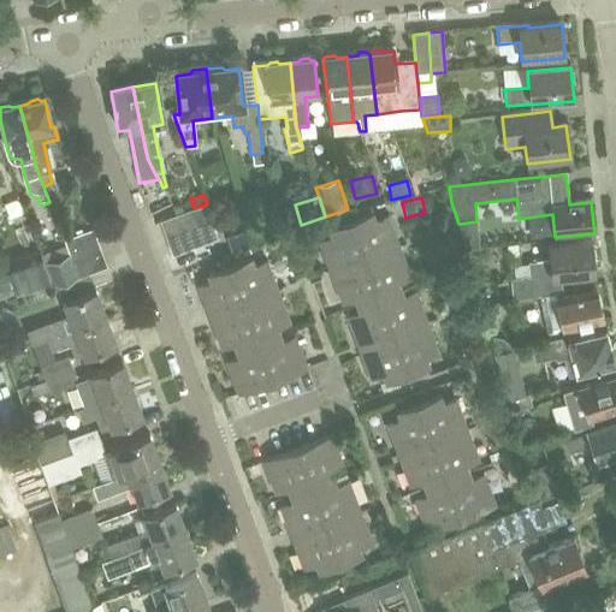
[(167,241),(212,224),(205,206),(160,224),(167,241)]
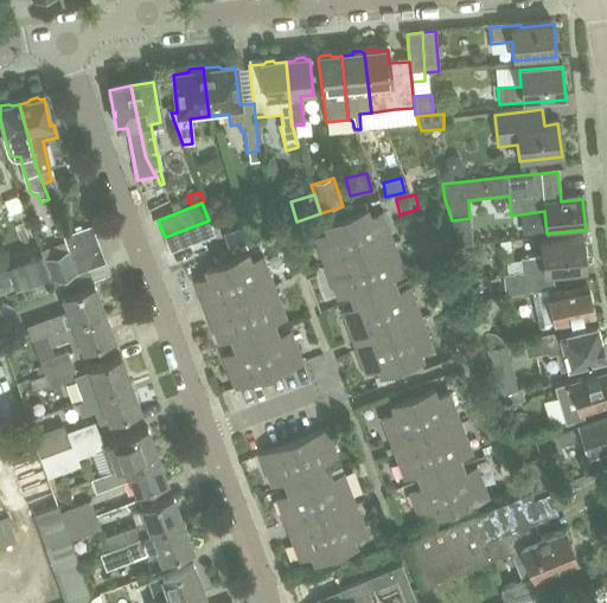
[(366,211),(345,219),(360,258),(394,247),(382,215),(370,219),(366,211)]
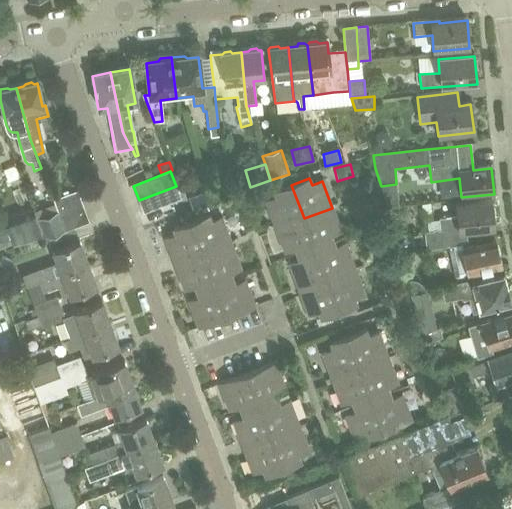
[(265,202),(275,228),(304,218),(291,185),(273,192),(275,198),(265,202)]
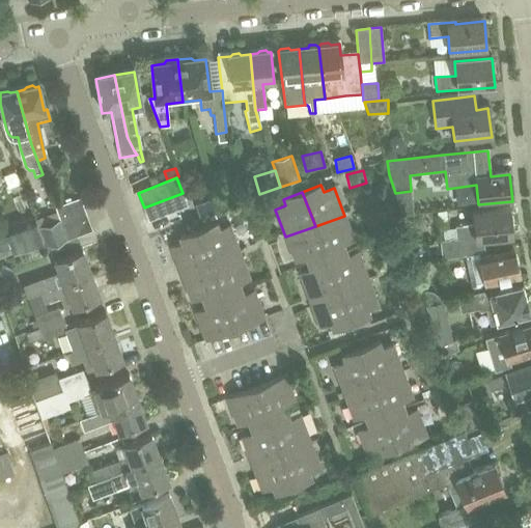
[(188,207),(183,193),(144,207),(149,222),(188,207)]
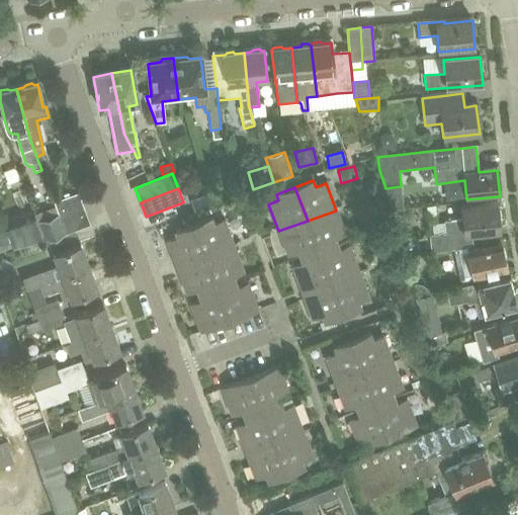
[(54,204),(58,215),(59,218),(83,208),(78,195),(54,204)]
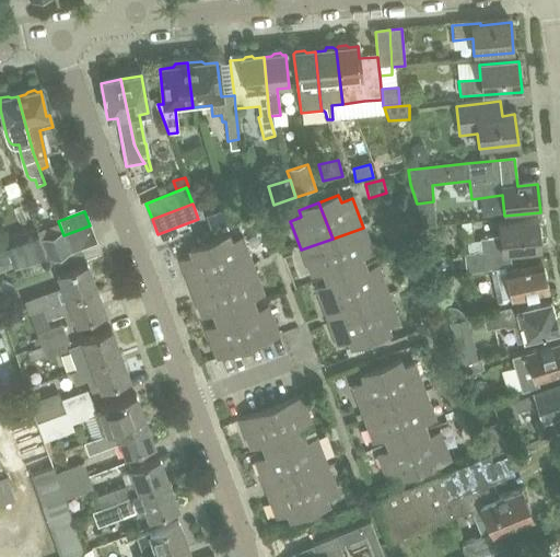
[(465,276),(492,270),(504,268),(511,267),(509,254),(540,251),(537,222),(498,225),(499,240),(479,242),(480,255),(464,256),(465,276)]
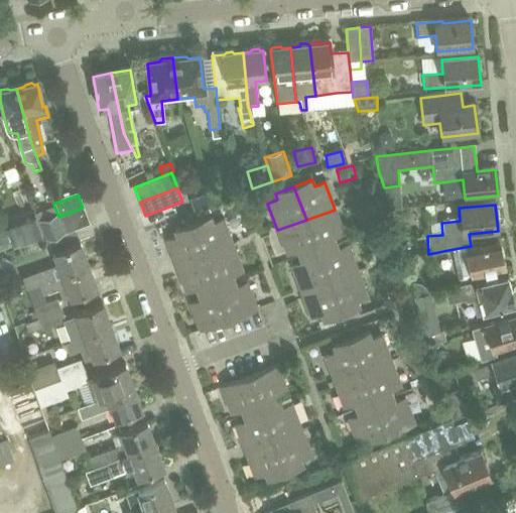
[(83,208),(58,217),(66,235),(90,226),(83,208)]
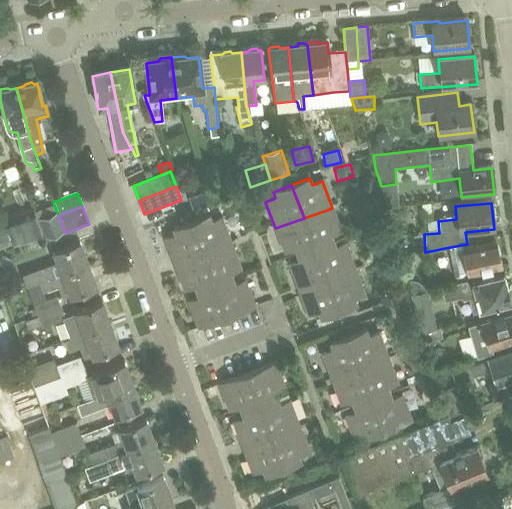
[(2,221),(11,246),(41,234),(31,208),(1,219),(2,221)]
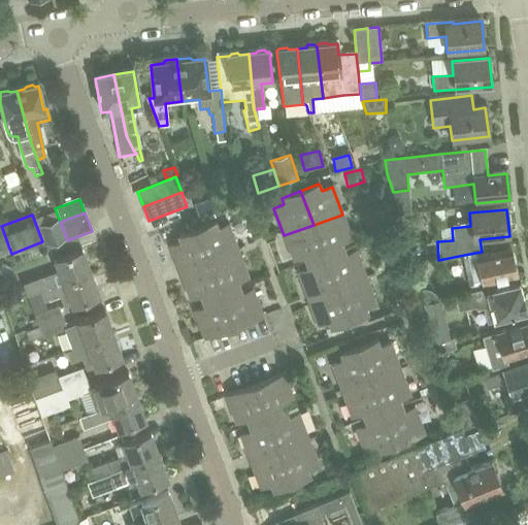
[(342,215),(314,225),(325,257),(343,250),(340,243),(352,239),(342,215)]
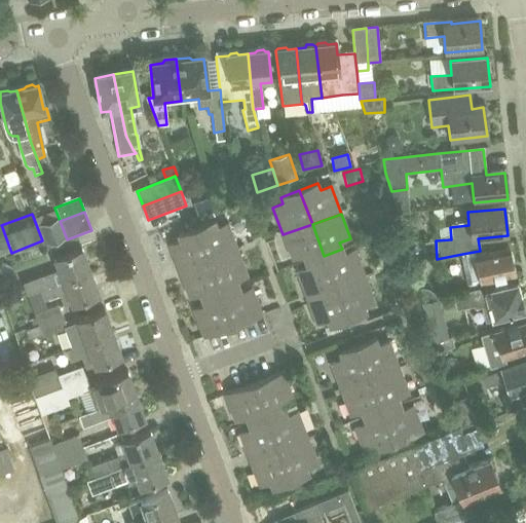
[(67,239),(60,221),(59,218),(40,224),(49,247),(67,239)]
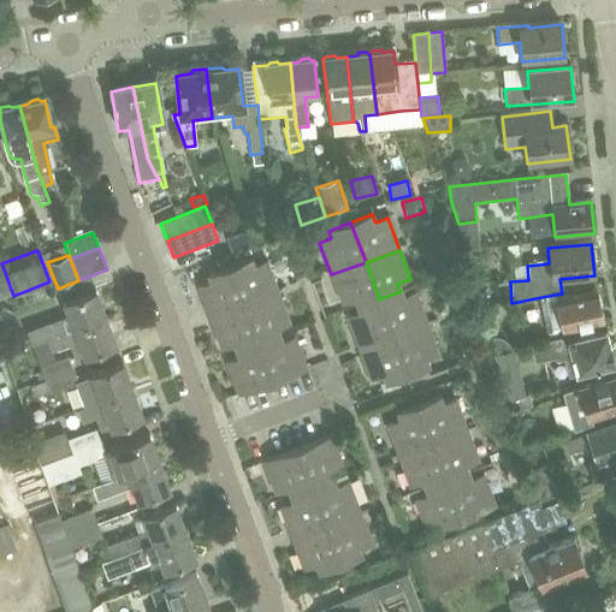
[(230,268),(244,308),(278,295),(266,263),(255,268),(252,260),(230,268)]
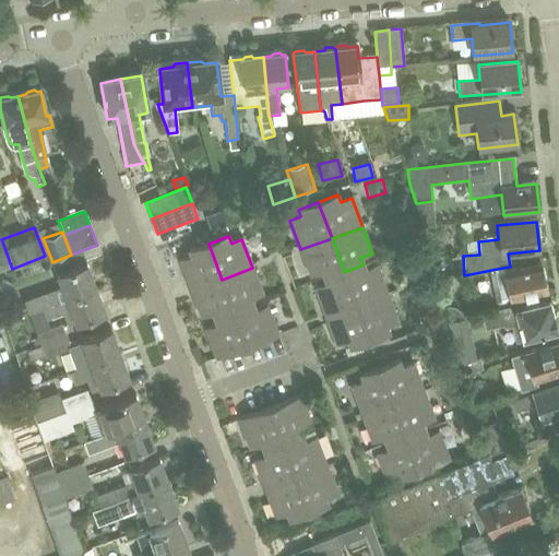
[(180,262),(190,291),(222,280),(209,244),(204,246),(202,237),(189,241),(192,250),(189,251),(191,259),(180,262)]
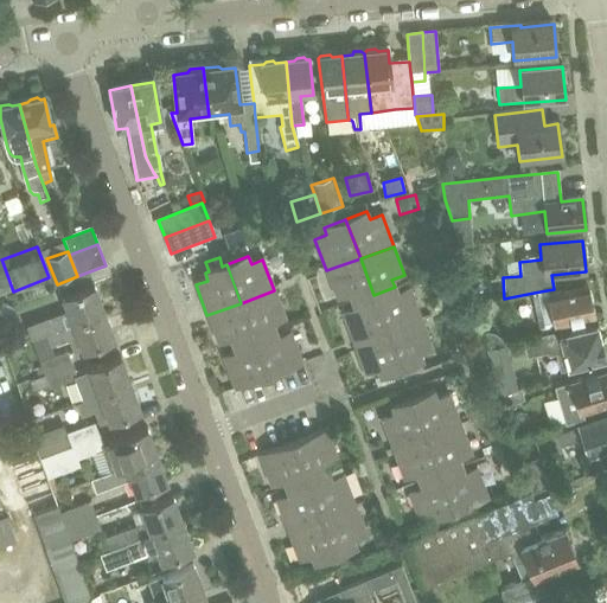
[(374,295),(360,258),(326,270),(338,301),(349,296),(351,303),(374,295)]
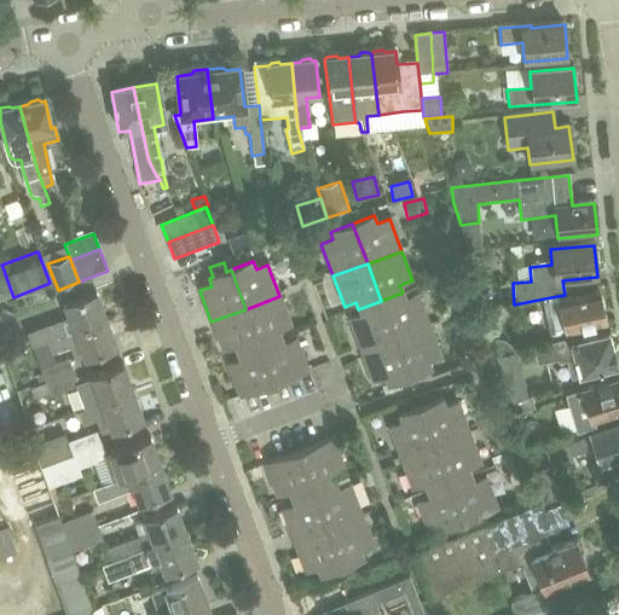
[(0,301),(13,297),(3,267),(0,267),(0,301)]
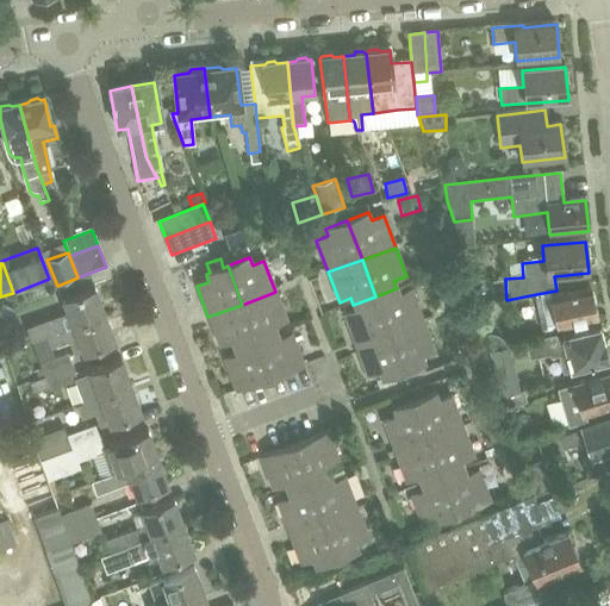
[(57,286),(49,288),(51,295),(60,292),(57,286)]
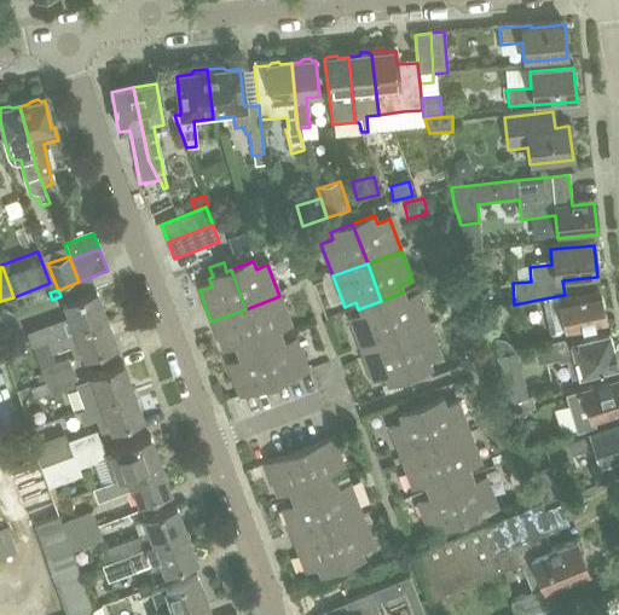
[(403,293),(381,301),(395,341),(429,329),(417,295),(405,299),(403,293)]
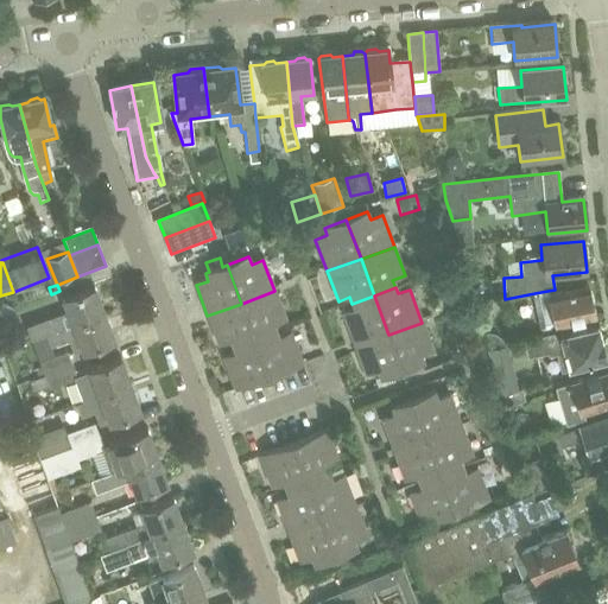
[(32,342),(46,336),(103,316),(94,288),(63,300),(69,315),(27,330),(32,342)]
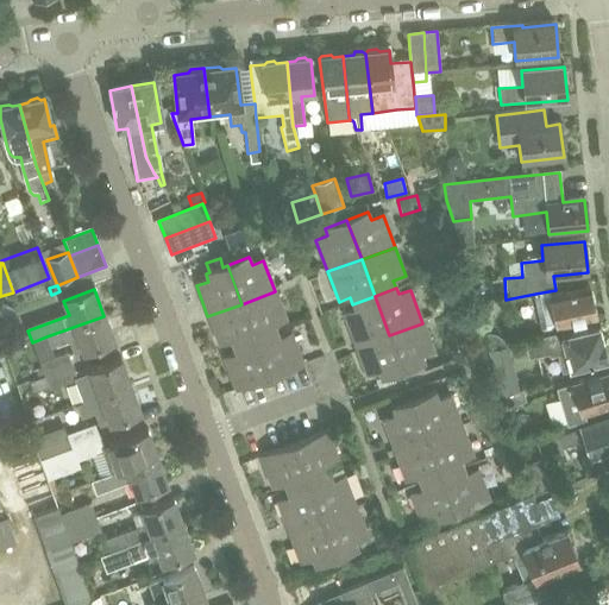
[(550,297),(548,291),(535,294),(537,300),(544,333),(572,326),(572,323),(594,319),(591,307),(594,303),(591,296),(589,294),(588,289),(550,297)]
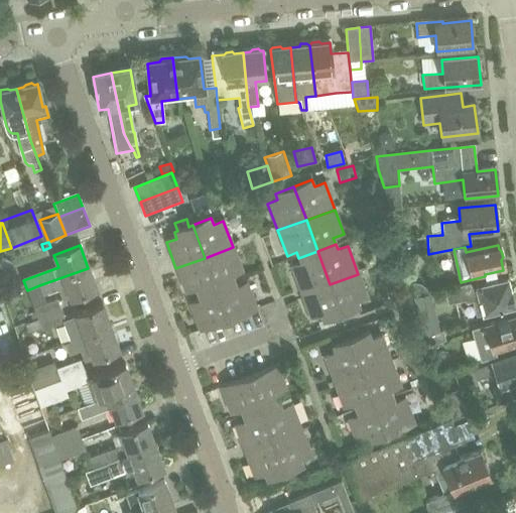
[(233,247),(205,258),(216,289),(235,282),(233,276),(243,272),(233,247)]
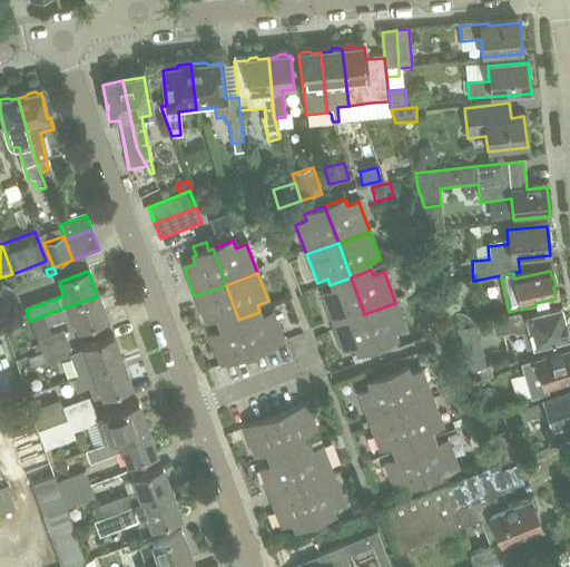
[(364,314),(351,277),(330,285),(332,291),(322,295),(333,326),(364,314)]
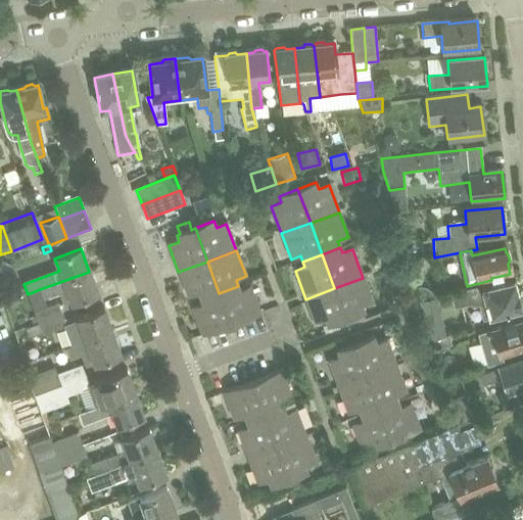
[(198,294),(200,299),(219,293),(207,262),(178,272),(188,297),(198,294)]
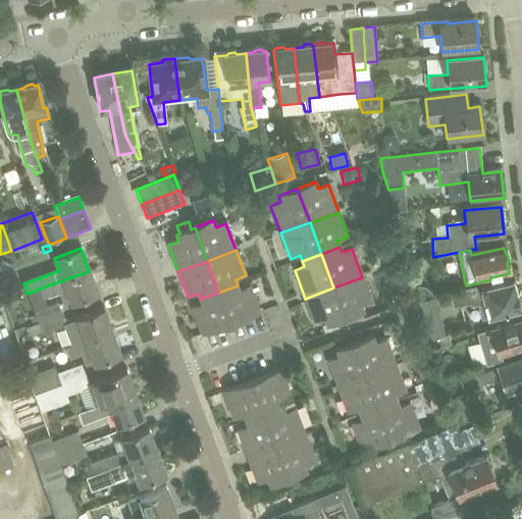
[(97,294),(89,271),(40,289),(44,300),(58,295),(63,306),(97,294)]
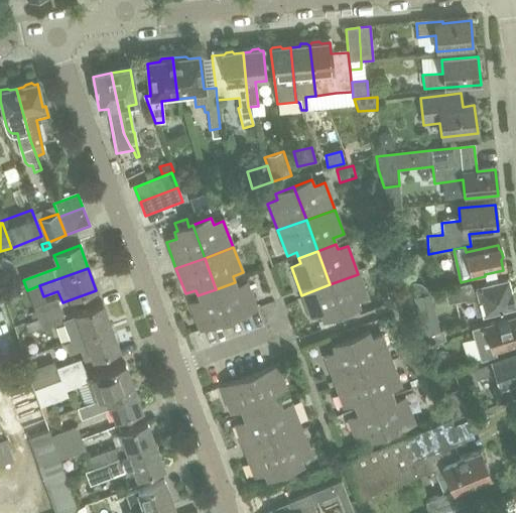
[(358,274),(330,284),(341,314),(359,307),(357,301),(367,297),(358,274)]
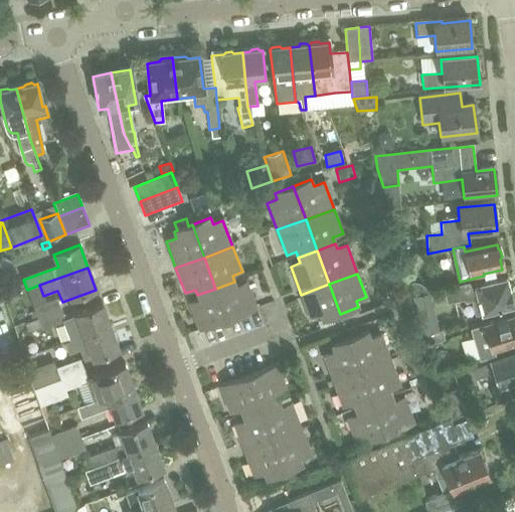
[(449,288),(443,290),(447,305),(463,301),(464,303),(473,301),(477,316),(482,315),(514,307),(513,304),(514,300),(512,294),(510,292),(509,288),(507,289),(505,280),(470,289),(469,284),(449,288)]
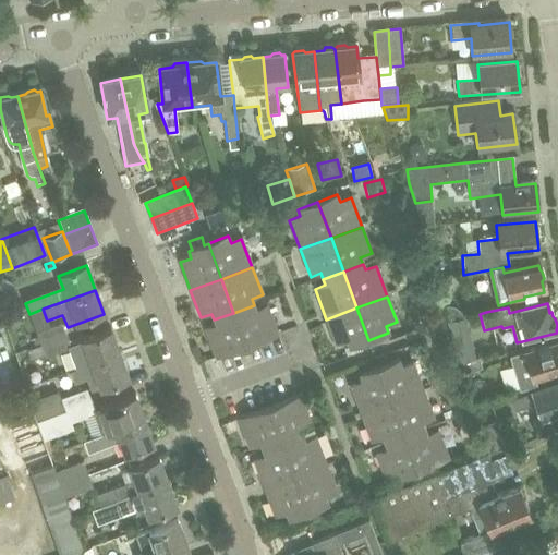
[(254,305),(233,313),(246,348),(278,337),(266,306),(256,311),(254,305)]
